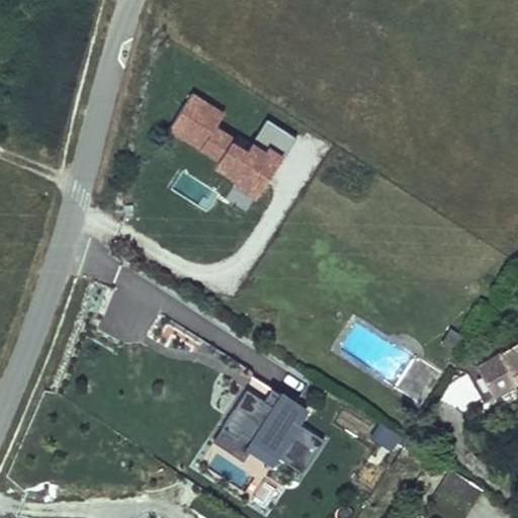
[(206,144),(225,111),(191,93),(173,125),(206,144)]
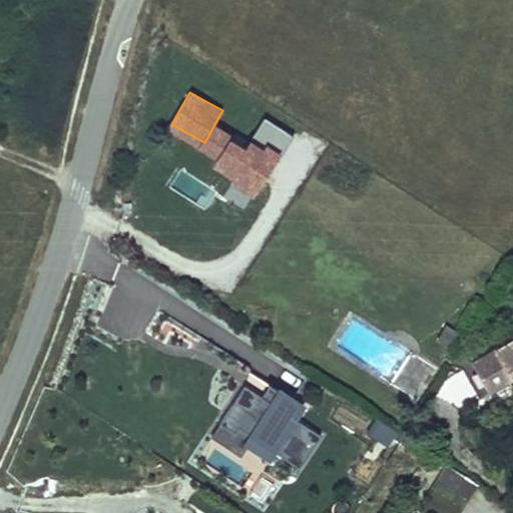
[(264,118),(248,148),(227,138),(215,163),(236,172),(224,197),(253,211),(292,131),(264,118)]
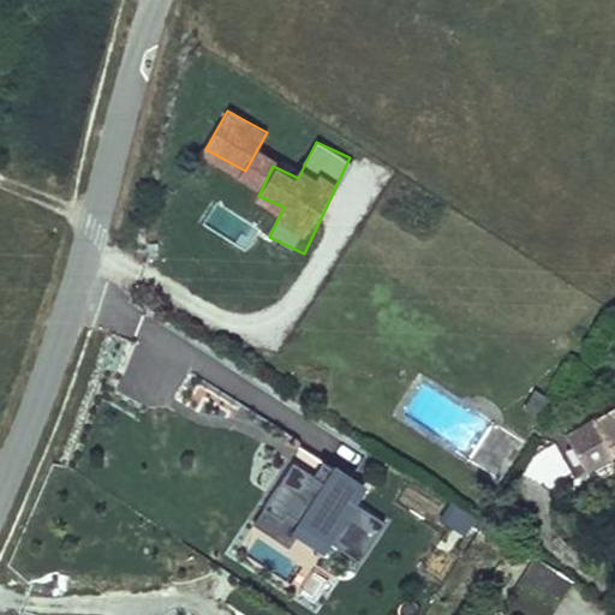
[(243,179),(263,187),(276,160),(256,150),(243,179)]
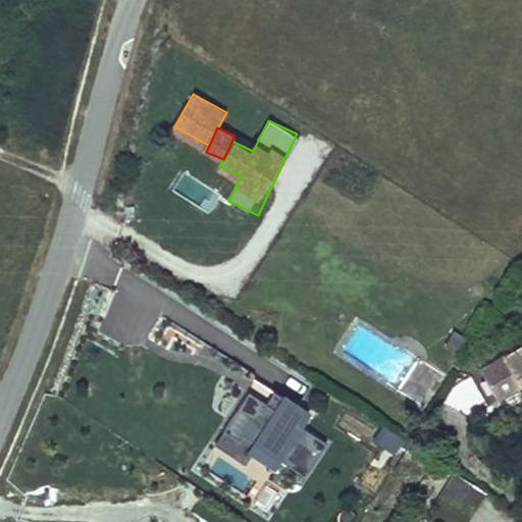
[(521,340),(479,365),(497,397),(521,381),(521,340)]
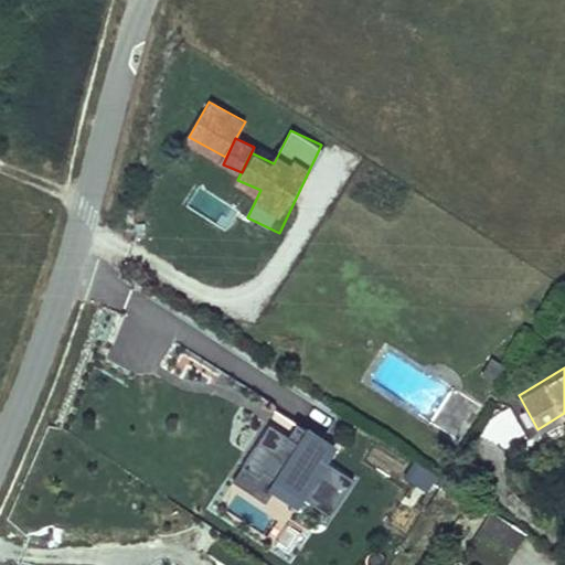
[(504,450),(528,437),(511,407),(488,419),(504,450)]
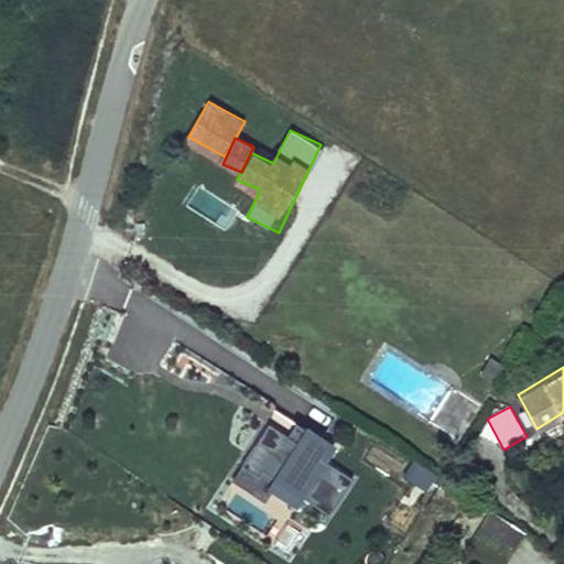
[(353,475),(325,457),(336,442),(305,421),(302,425),(292,419),(284,431),(269,420),(230,478),(263,499),(271,488),(295,503),(302,495),(328,512),(353,475)]
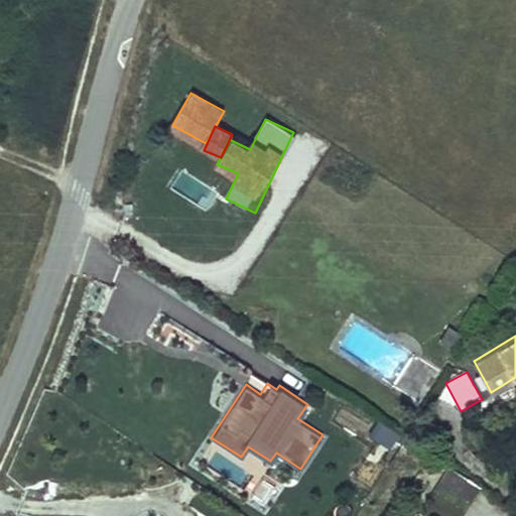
[(420,515),(457,515),(478,484),(449,467),(419,515),(420,515)]
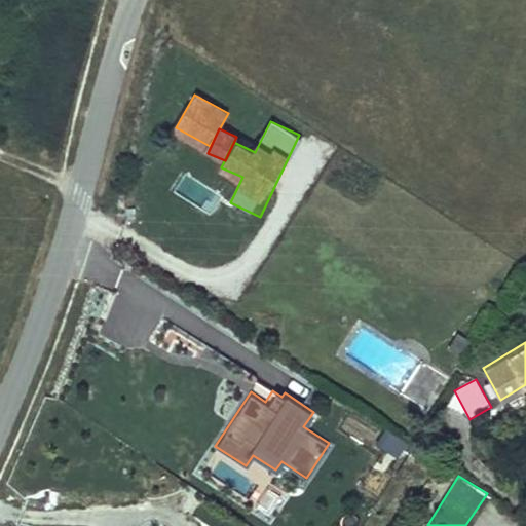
[(268,487),(257,510),(271,518),(284,494),(268,487)]
